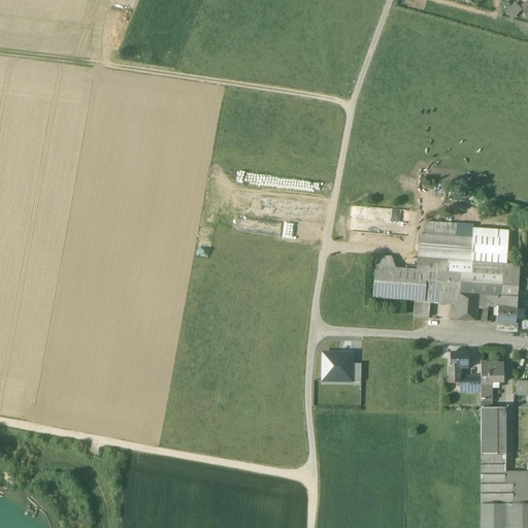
[(504,12),(513,20),(522,9),(514,2),(504,12)]
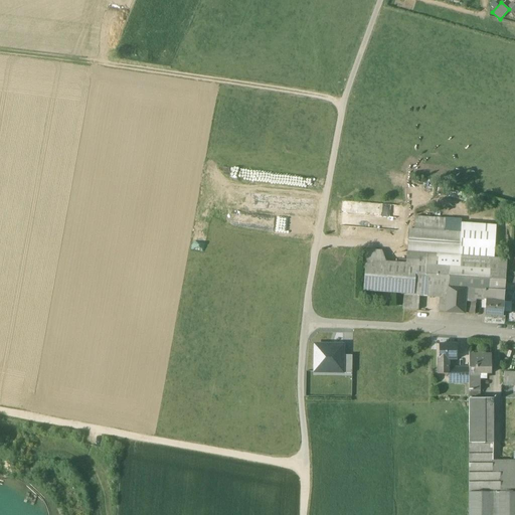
[(132,58),(134,47),(123,45),(121,56),(132,58)]
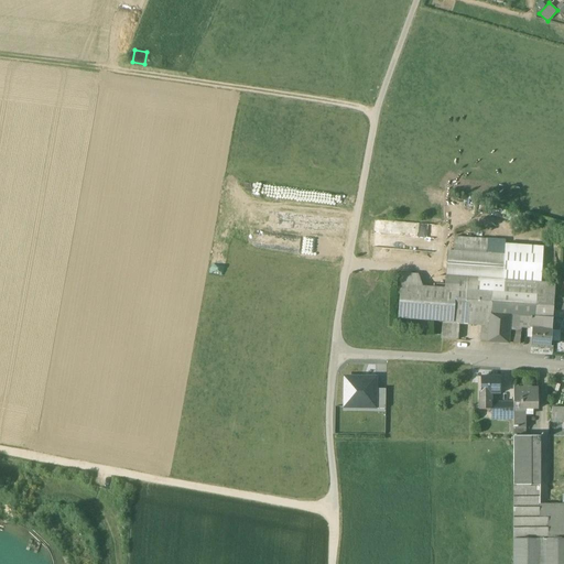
[(506,241),(455,238),(453,252),(505,253),(506,243),(506,241)]
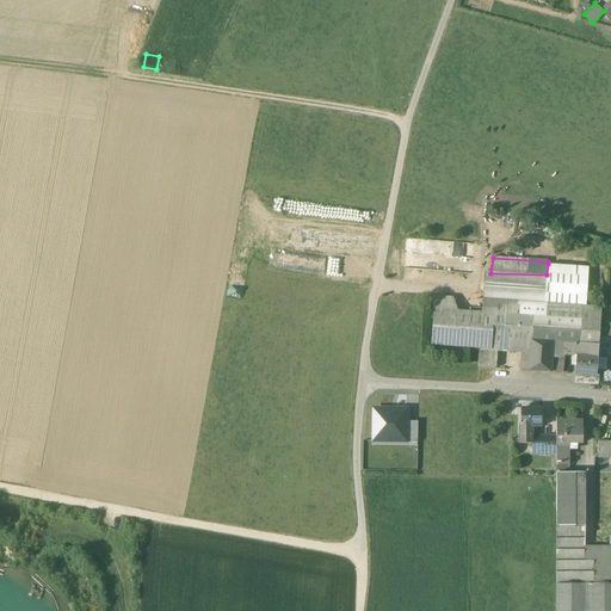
[(588,267),(548,264),(547,275),(545,303),(586,307),(588,267)]
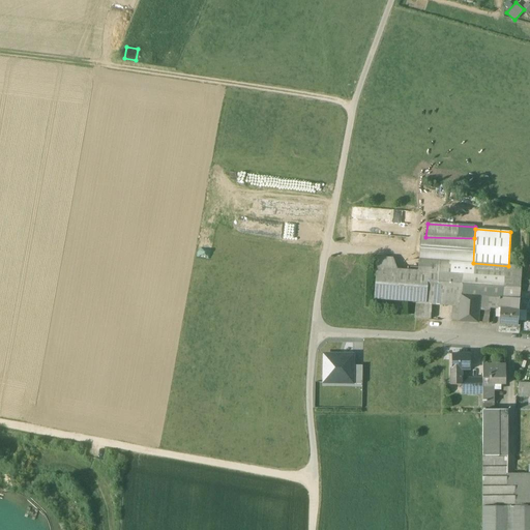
[(425,237),(420,236),(418,260),(473,263),(474,238),(425,237)]
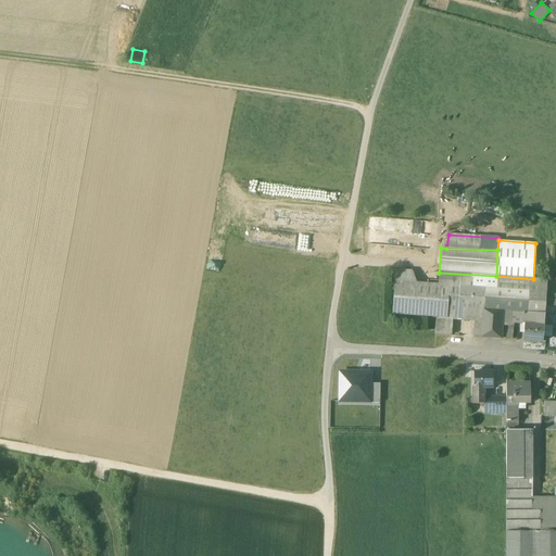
[(496,276),(439,273),(438,285),(438,286),(450,287),(450,286),(459,287),(458,301),(484,302),(483,310),(482,321),(482,323),(481,338),(501,339),(502,327),(514,328),(514,324),(522,325),(523,313),(536,314),(545,314),(547,280),(533,279),(496,276)]
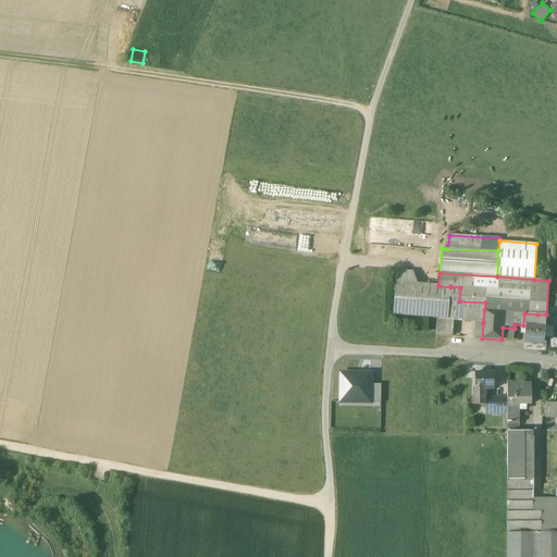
[(438,285),(395,282),(393,314),(438,318),(447,319),(450,287),(438,286),(438,285)]
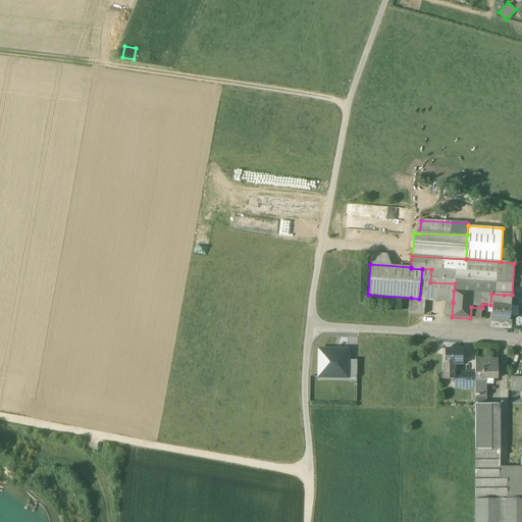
[(431,269),(422,268),(422,269),(419,299),(424,299),(453,302),(454,291),(455,283),(430,282),(431,269)]
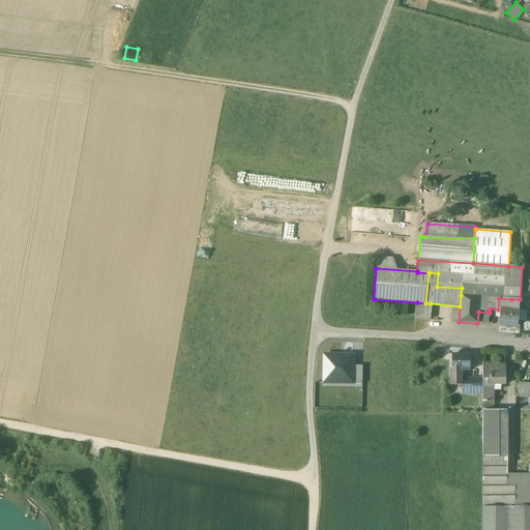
[(511,299),(499,298),(498,310),(500,310),(510,310),(511,299)]
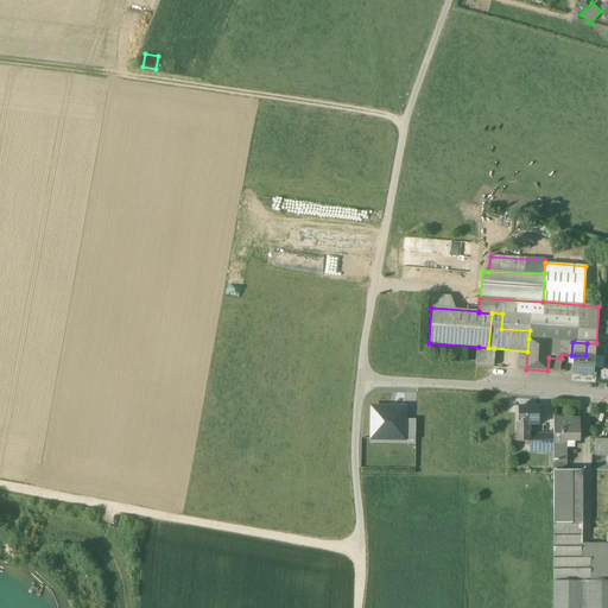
[(586,355),(574,355),(572,372),(594,374),(595,356),(596,343),(587,343),(586,355)]
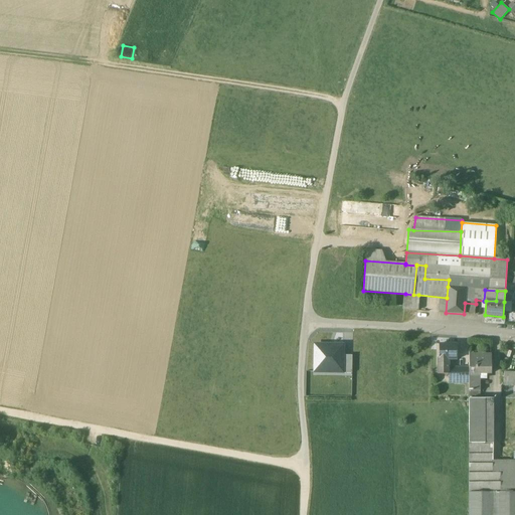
[(413,295),(405,294),(403,310),(417,311),(418,295),(413,295)]
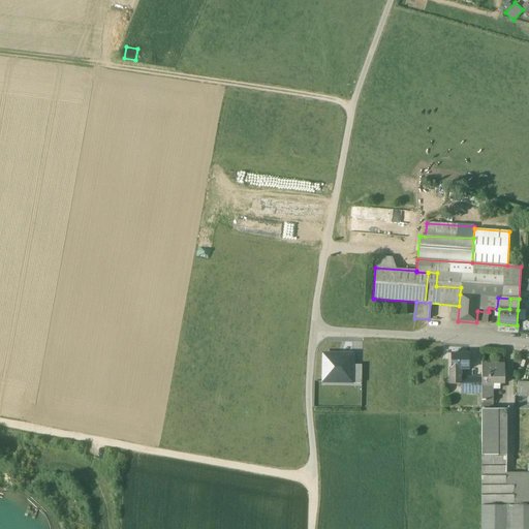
[(489,312),(477,311),(476,322),(488,323),(489,312)]
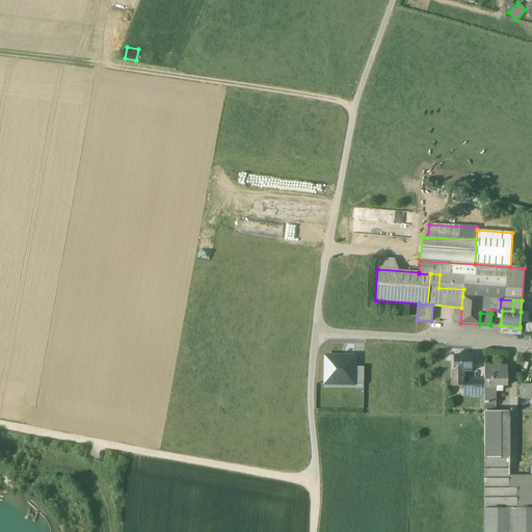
[(353,356),(325,356),(325,384),(353,384),(353,368),(353,356)]
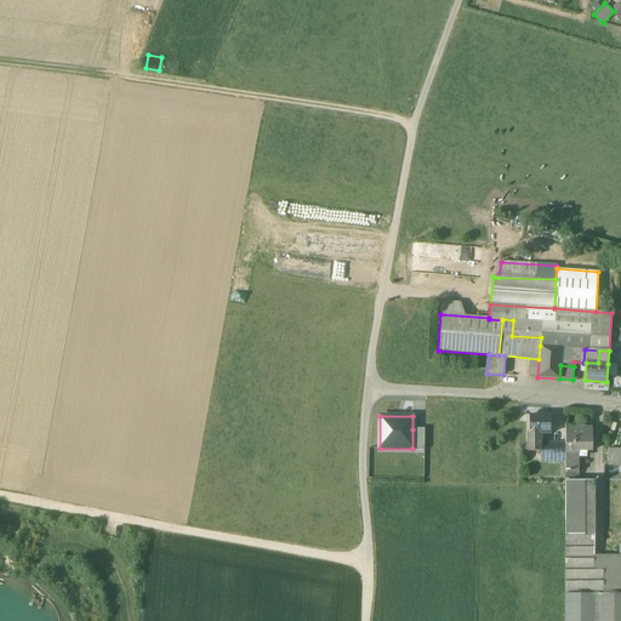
[(551,416),(527,416),(525,437),(542,438),(551,438),(551,416)]
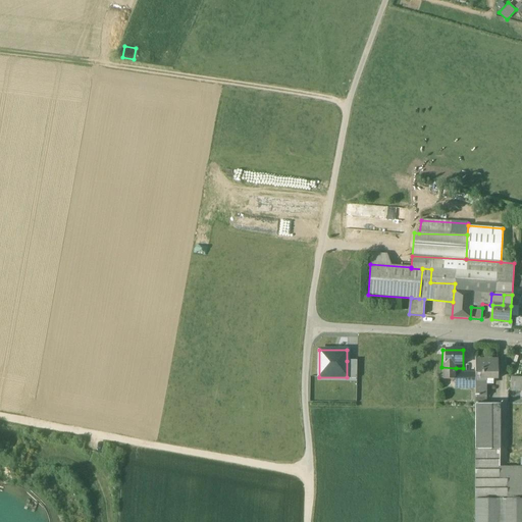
[(490,360),(475,360),(475,368),(475,371),(475,373),(475,379),(485,379),(498,379),(498,364),(490,364),(490,360)]
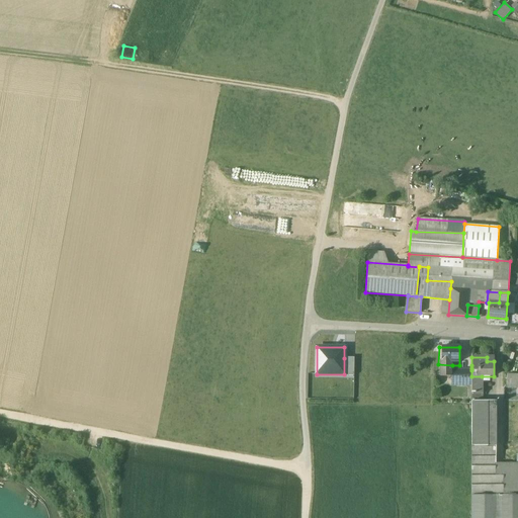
[(354,358),(344,358),(344,374),(344,375),(354,376),(354,358)]
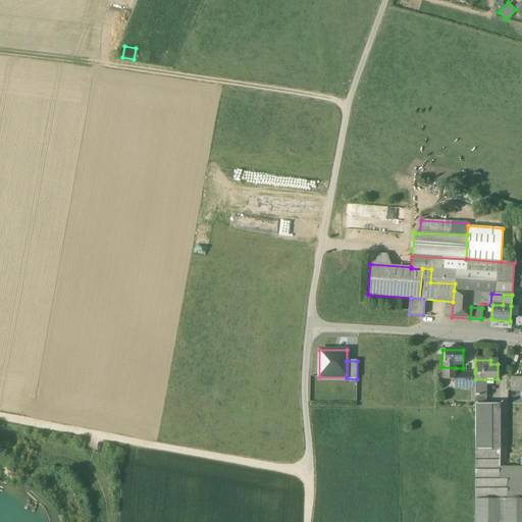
[(456,368),(441,367),(440,382),(455,383),(455,373),(456,373),(456,368)]
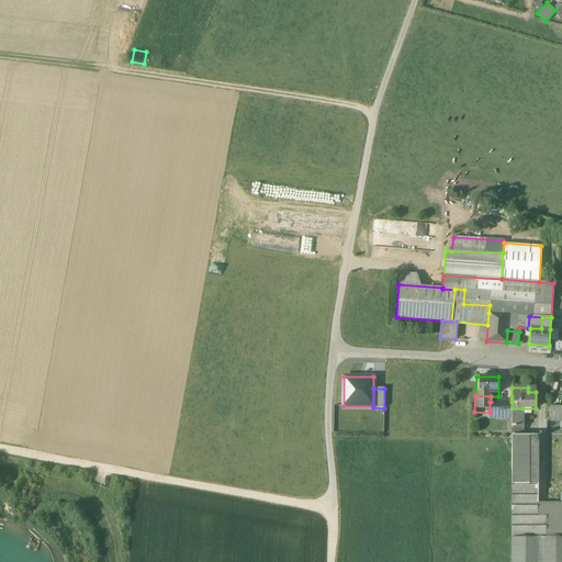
[(512,402),(498,402),(499,417),(512,418),(512,408),(512,402)]
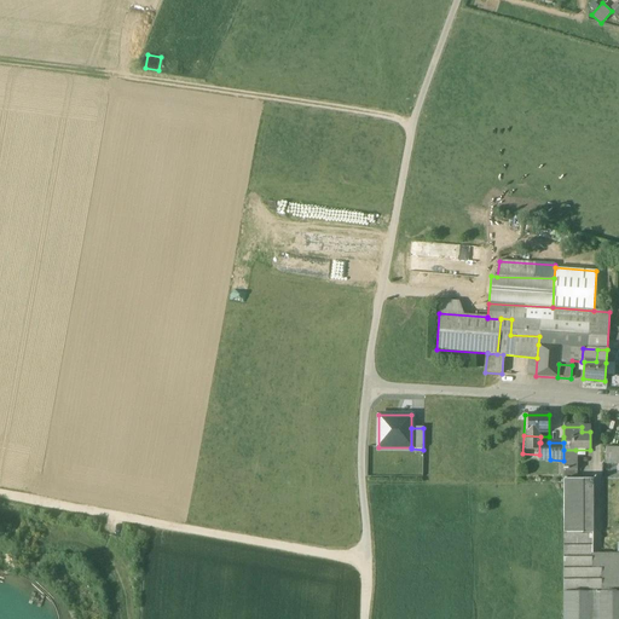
[(618,447),(606,447),(606,463),(618,463),(618,447)]
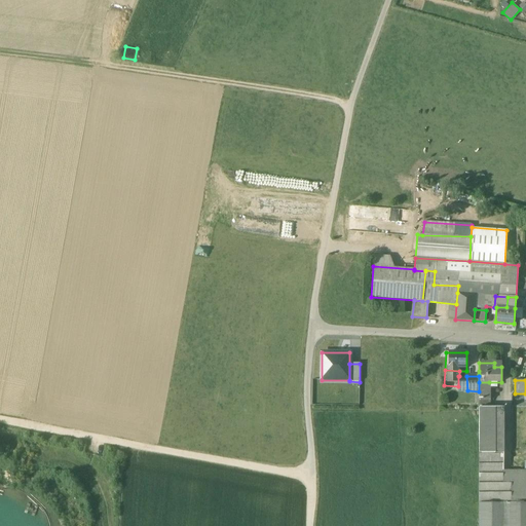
[(489,382),(479,382),(479,391),(479,398),(489,398),(489,382)]
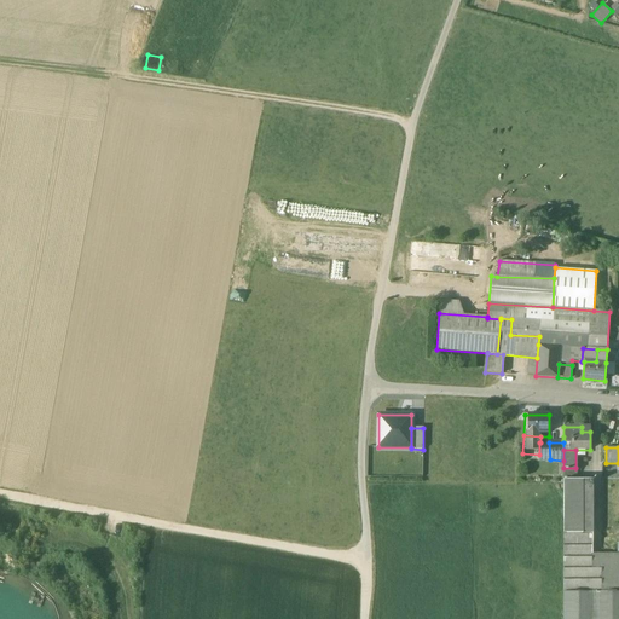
[(576,468),(563,468),(563,480),(577,480),(577,468),(576,468)]
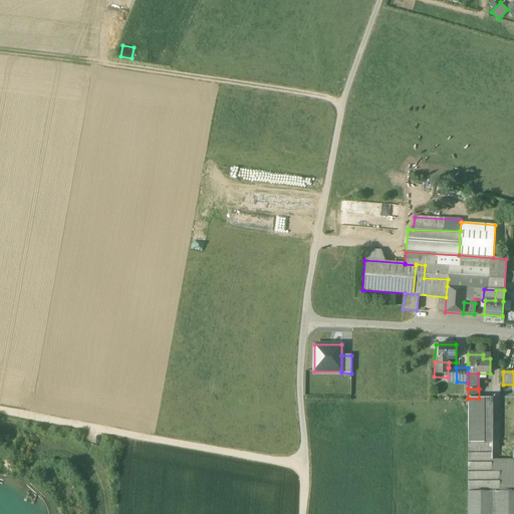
[(479,399),(468,399),(468,444),(492,444),(492,399),(479,399)]
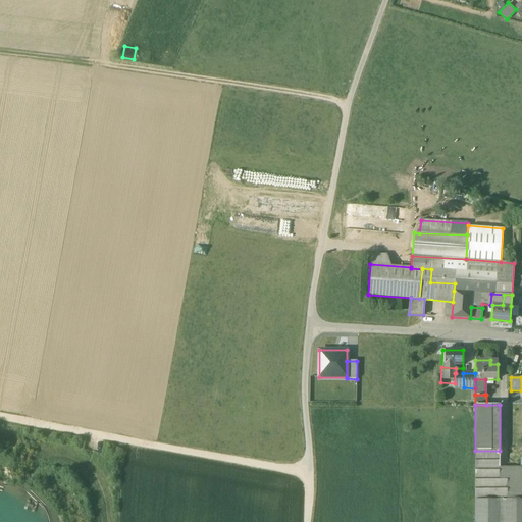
[(521,521),(521,500),(508,500),(508,478),(500,478),(500,467),(500,451),(475,451),(474,521),(521,521)]
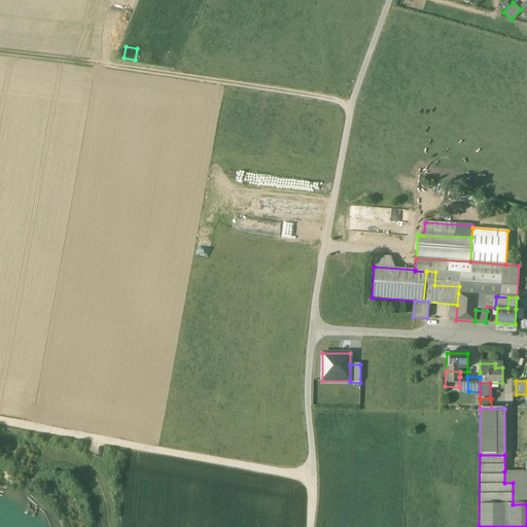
[(526,471),(504,471),(504,483),(513,483),(513,504),(526,504),(526,471)]
